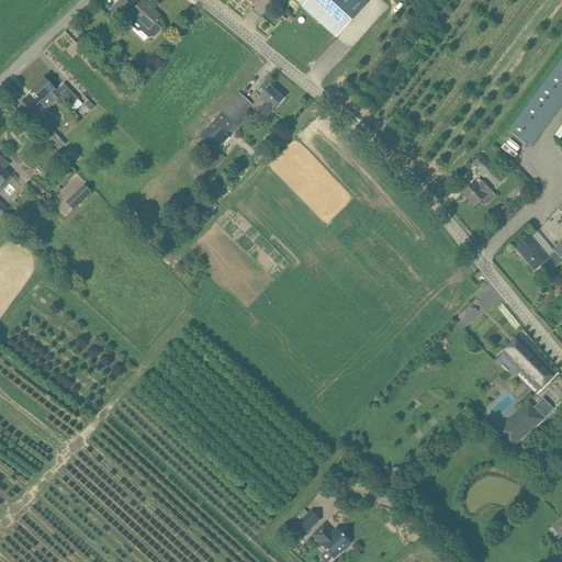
[(123,0),(121,0),(111,11),(117,19),(121,15),(124,20),(131,13),(131,14),(134,11),(130,6),(123,0)]
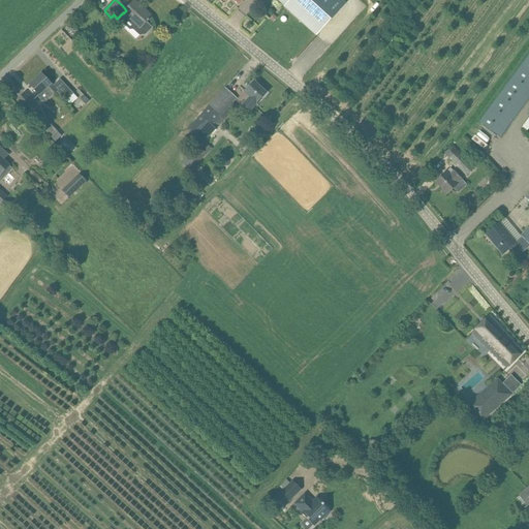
[(278,0),(283,5),(316,34),(331,19),(342,6),(345,3),(341,0),(278,0)]
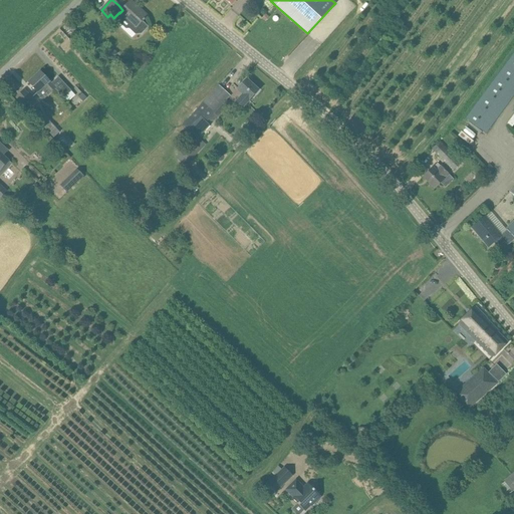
[(122,10),(119,13),(136,28),(136,35),(142,34),(149,27),(143,21),(145,19),(148,16),(132,1),(122,10)]
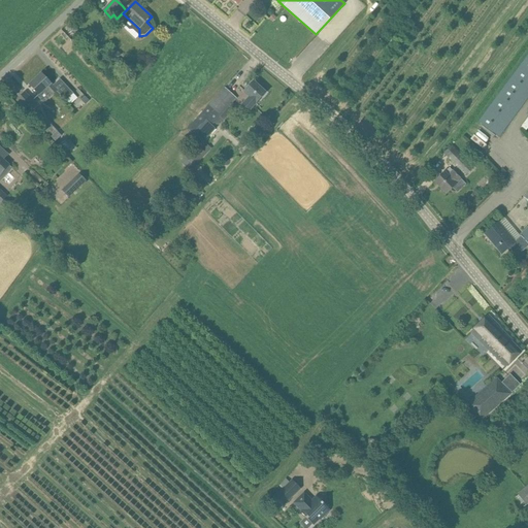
[(527,55),(479,122),(499,137),(527,97),(527,55)]
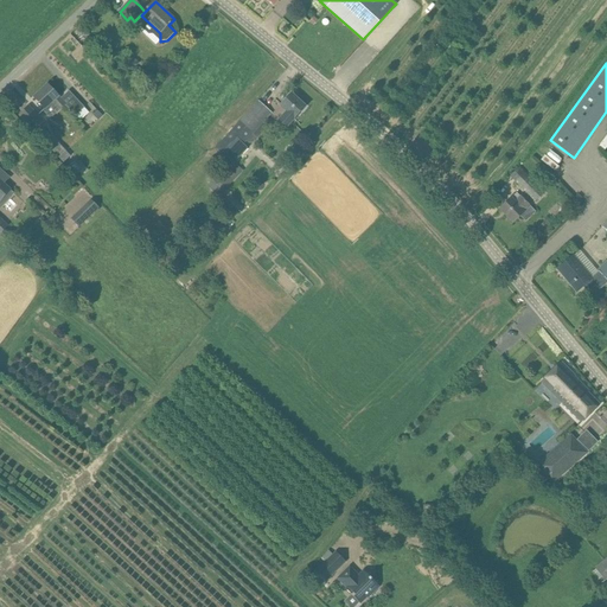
[(58,96),(56,94),(48,85),(34,98),(45,109),(52,102),(61,110),(65,104),(76,116),(85,108),(69,90),(61,98),(58,96)]
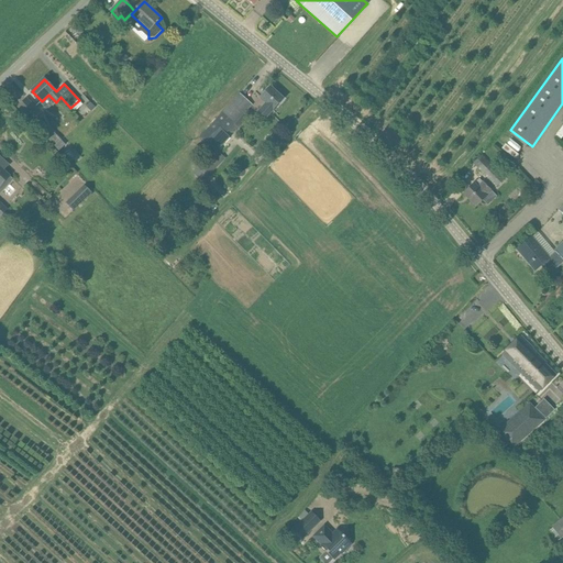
[(273,110),(276,107),(284,99),(271,87),(261,98),(266,105),(260,112),(265,118),(273,110)]
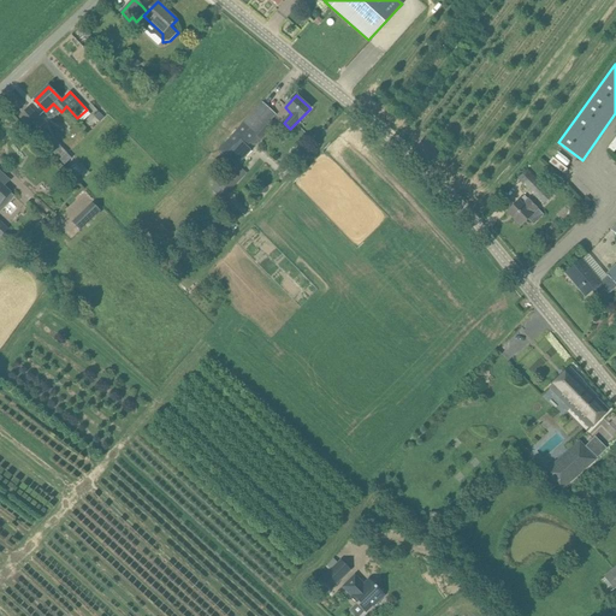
[(271,130),(276,124),(272,120),(276,116),(262,104),(220,148),(235,161),(236,161),(243,169),(250,160),(247,158),(253,152),(248,147),(250,144),(252,147),(259,138),(261,141),(266,136),(261,132),(267,126),(271,130)]
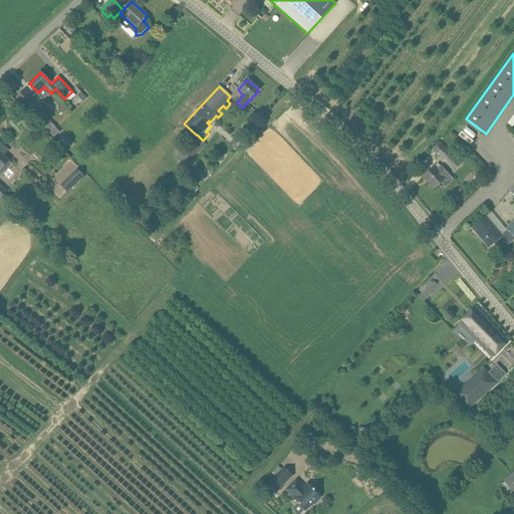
[(24,90),(17,97),(30,111),(38,105),(24,90)]
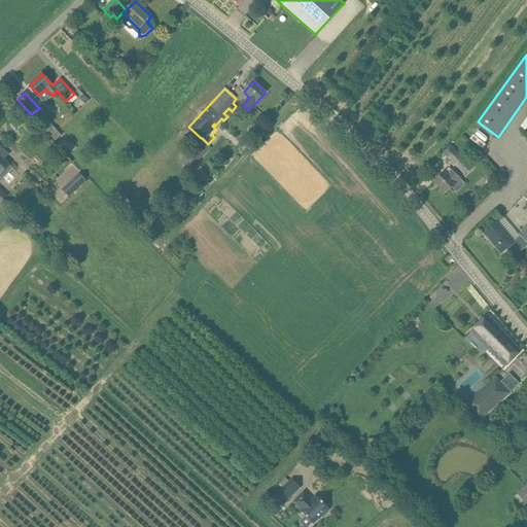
[(61,136),(45,118),(39,125),(56,141),(61,136)]
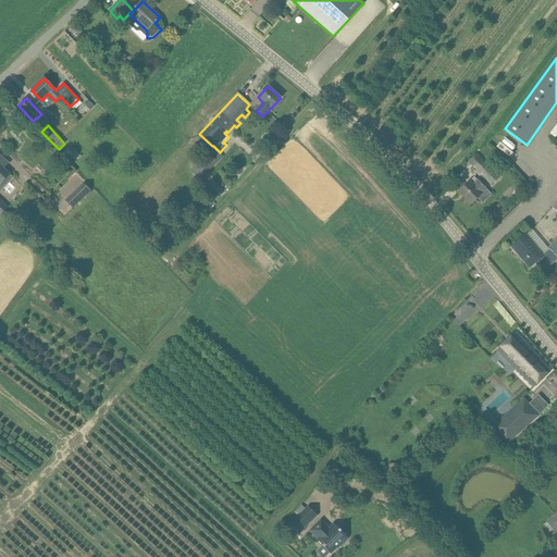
[(468,162),(491,185),(499,177),(477,153),(468,162)]
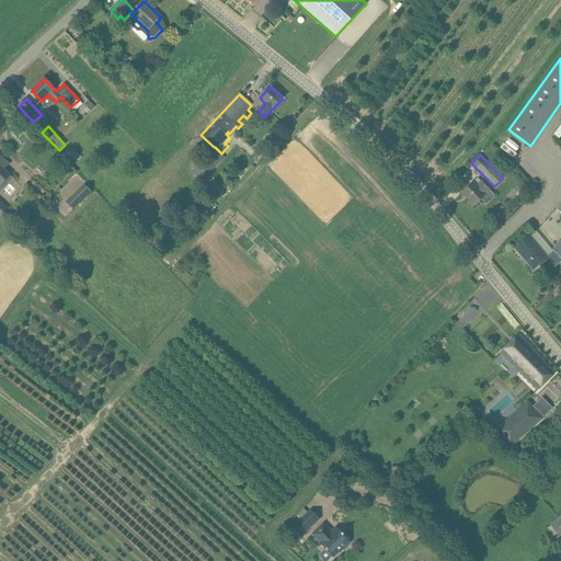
[(0,156),(0,193),(13,179),(3,170),(9,164),(0,156)]
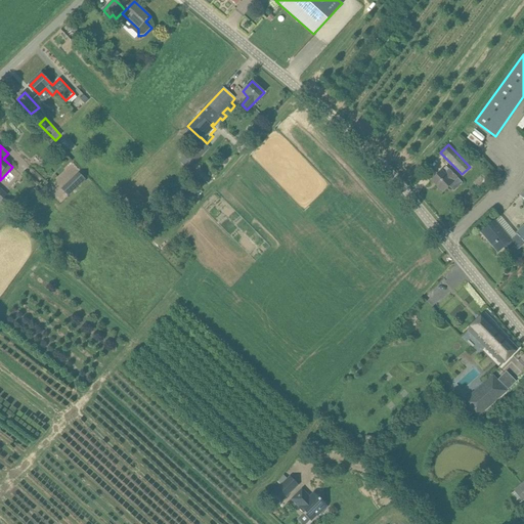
[(443,192),(450,185),(459,178),(449,169),(444,174),(441,171),(432,180),(443,192)]
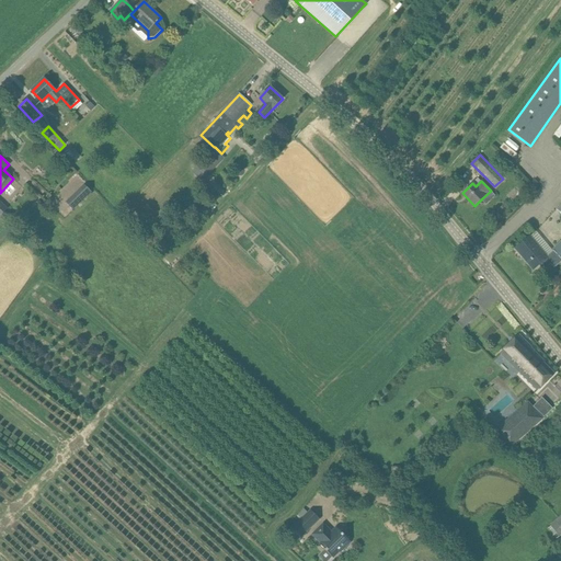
[(88,196),(80,187),(66,203),(72,210),(88,196)]
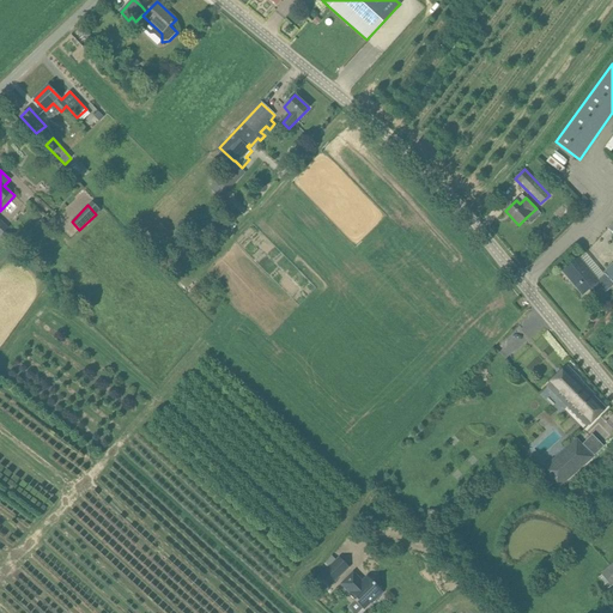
[(581,258),(564,272),(583,295),(589,290),(594,296),(601,289),(606,293),(612,286),(612,283),(604,274),(598,279),(581,258)]
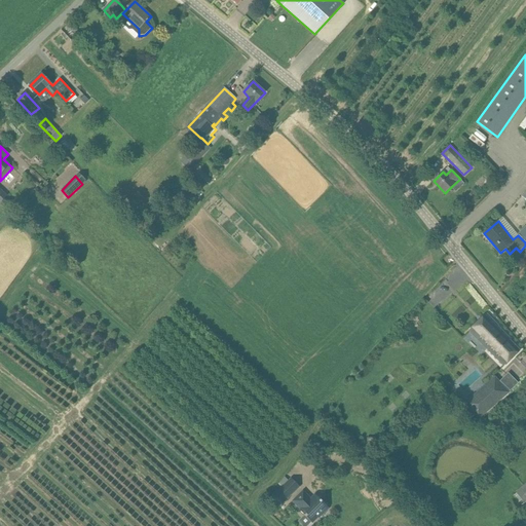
[(498,326),(487,314),(470,331),(504,366),(520,350),(509,340),(510,339),(497,326),(498,326)]
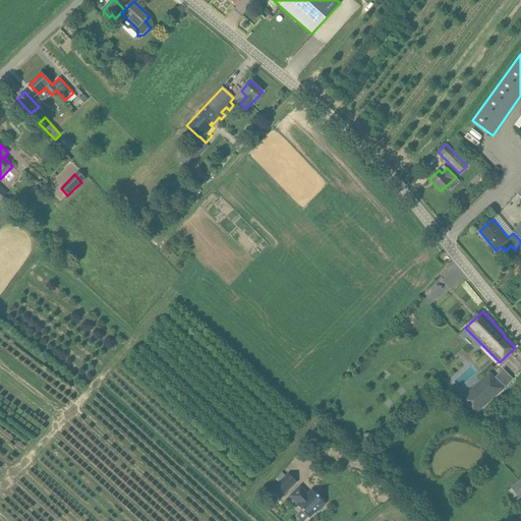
[(504,389),(490,373),(460,400),(473,416),(504,389)]
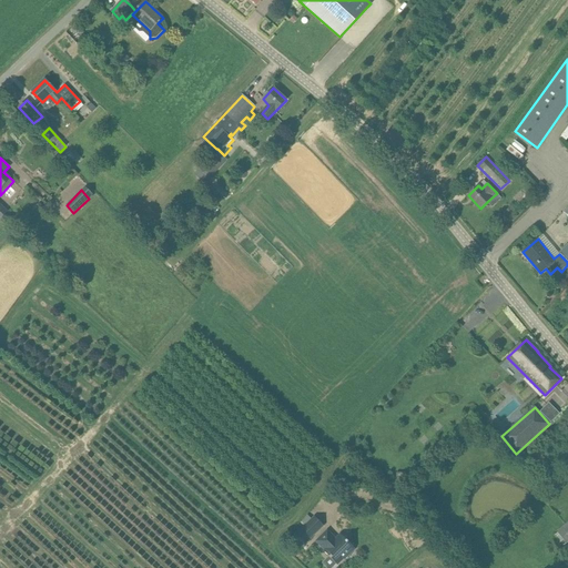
[(314,516),(295,534),(305,544),(324,525),(314,516)]
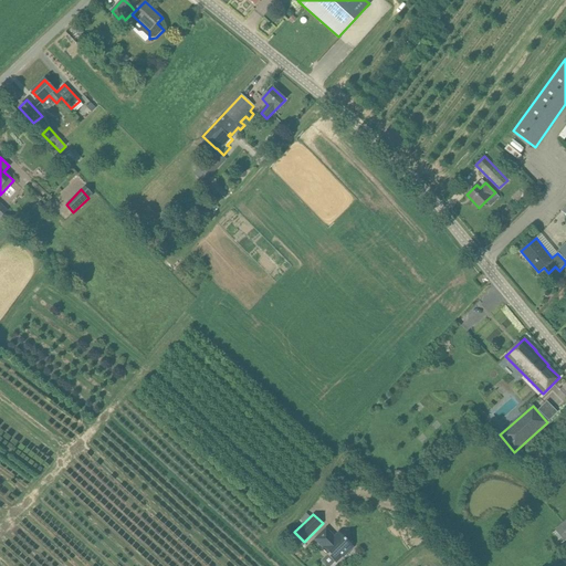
[(565,521),(555,530),(565,541),(565,538),(565,521)]
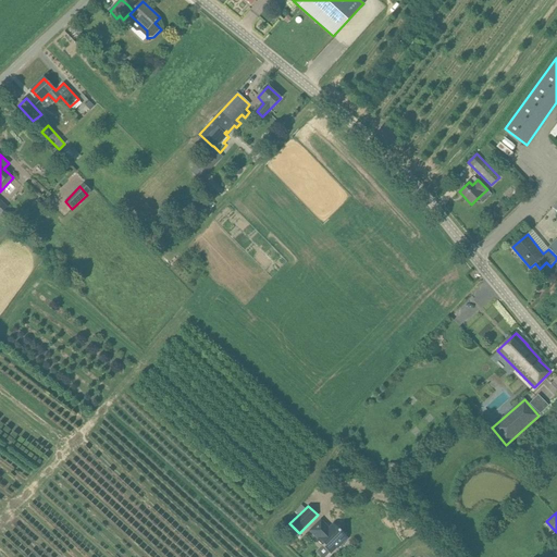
[(321,520),(309,530),(317,539),(316,539),(331,554),(349,539),(334,521),(327,527),(321,520)]
